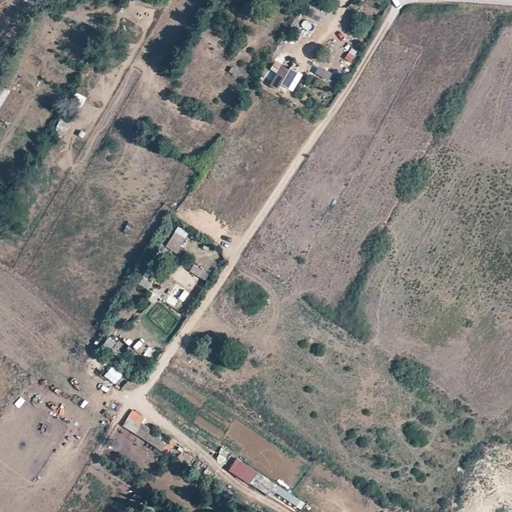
[(352,63),(356,51),(349,49),(345,60),(352,63)]
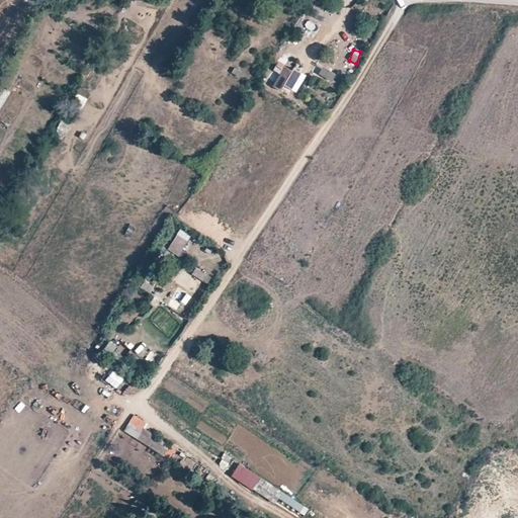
[(280,85),(283,85),(291,72),(284,68),(272,86),(277,89),(280,85)]
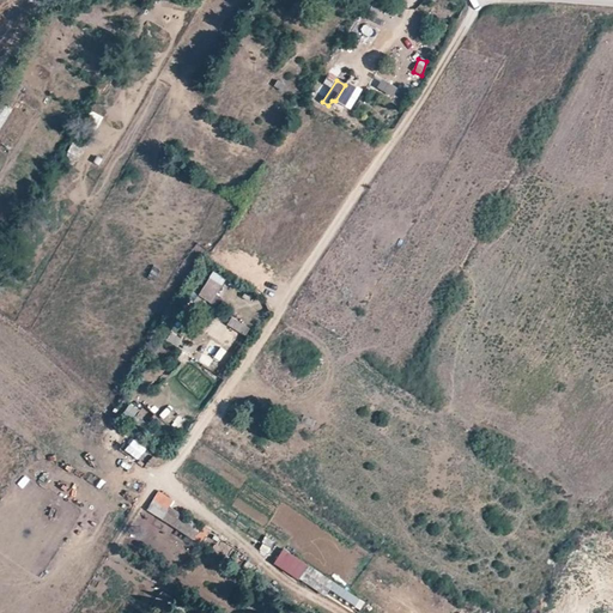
[(377,90),(393,97),(398,87),(382,80),(377,90)]
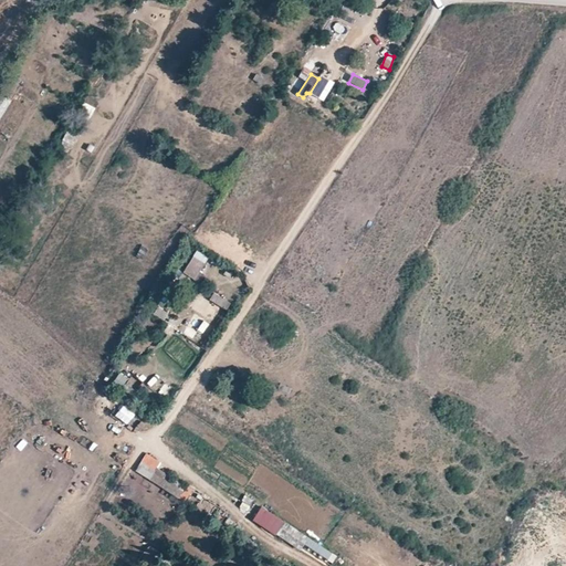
[(318,79),(310,93),(316,97),(328,80),(321,75),(318,79)]
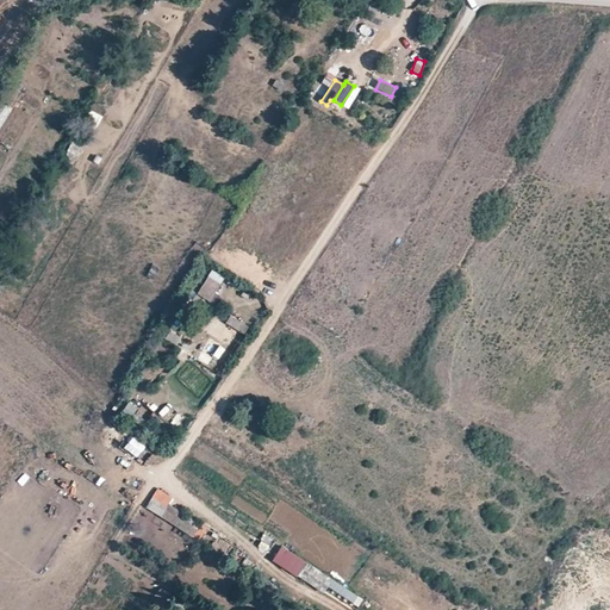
[(199,293),(210,300),(219,284),(209,278),(199,293)]
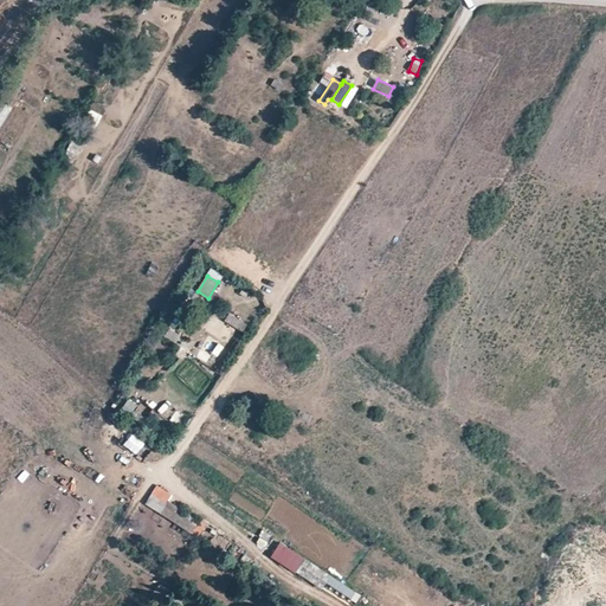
[(229,315),(224,321),(240,330),(244,323),(229,315)]
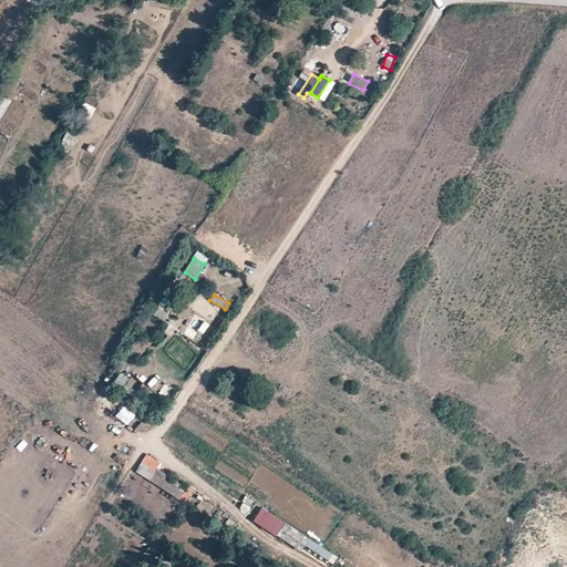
[(121,373),(113,383),(122,390),(130,379),(121,373)]
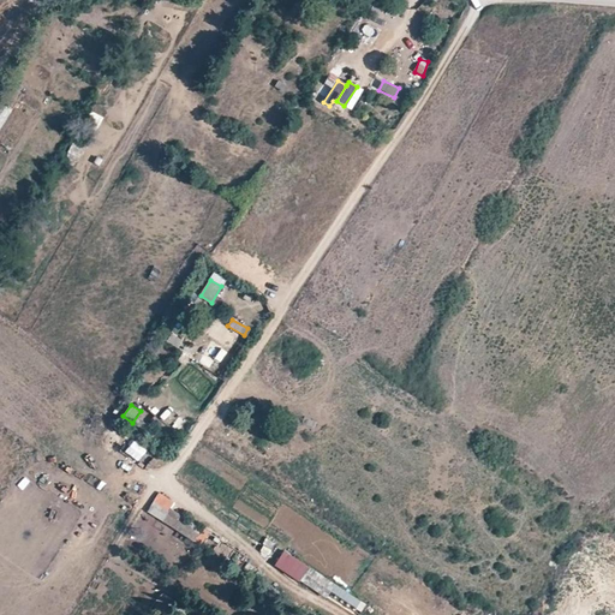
[(148,511),(193,541),(201,527),(172,509),(175,503),(175,502),(160,491),(148,511)]
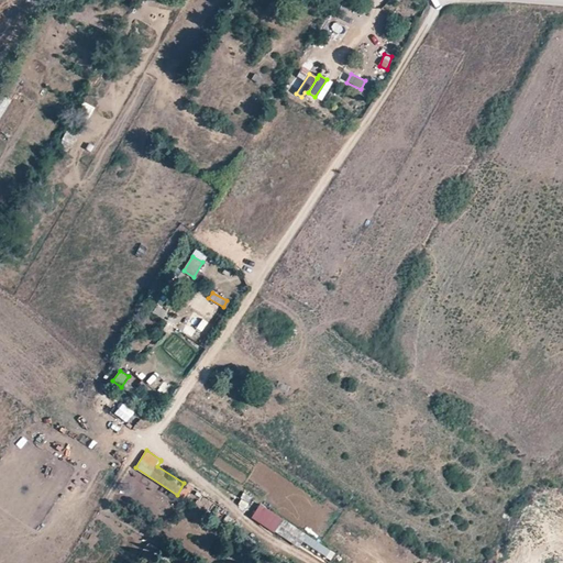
[(243,493),(238,505),(247,509),(253,498),(243,493)]
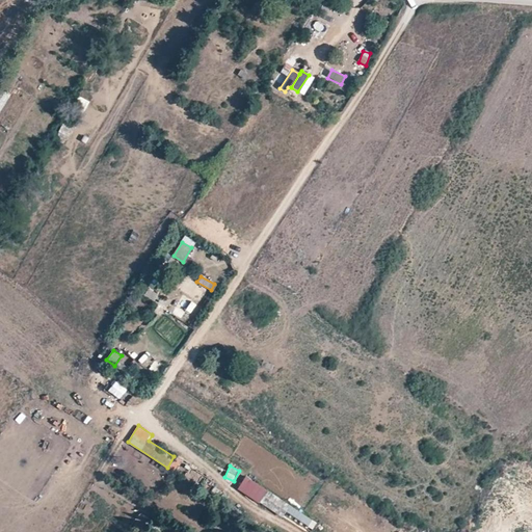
[(266,489),(244,476),(236,489),(257,503),(266,489)]
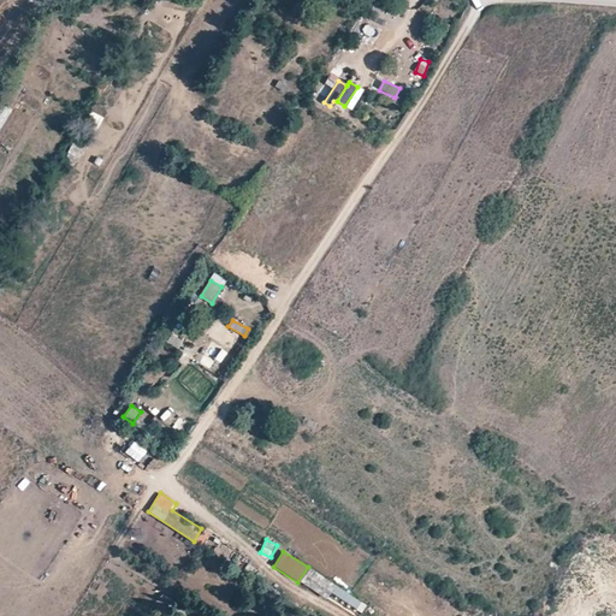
[(325,597),(335,582),(308,567),(300,580),(325,597)]
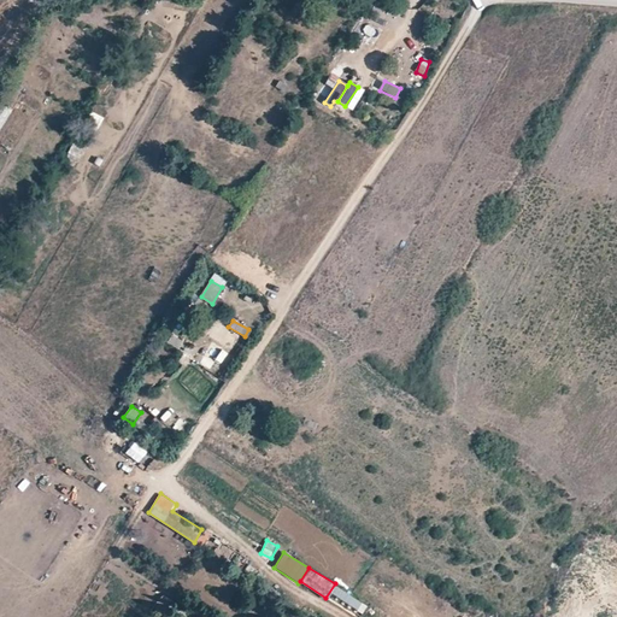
[(579,609),(586,606),(582,594),(574,597),(579,609)]
